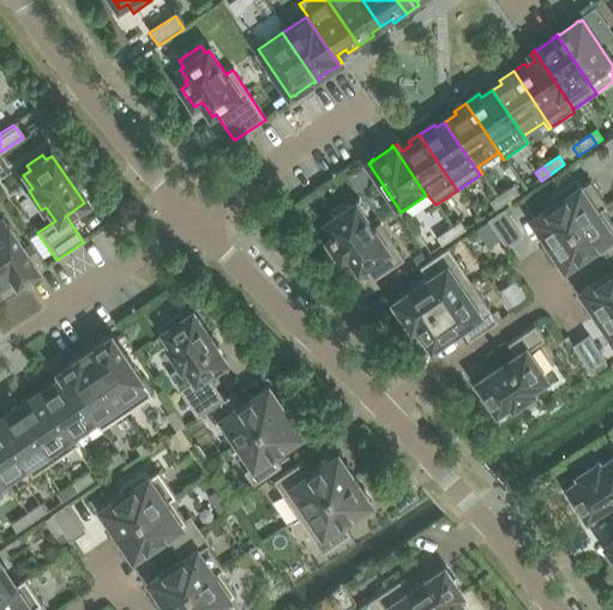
[(541,231),(539,233),(550,248),(604,212),(602,211),(607,207),(590,182),(581,188),(576,181),(551,198),(556,205),(534,221),(541,231)]
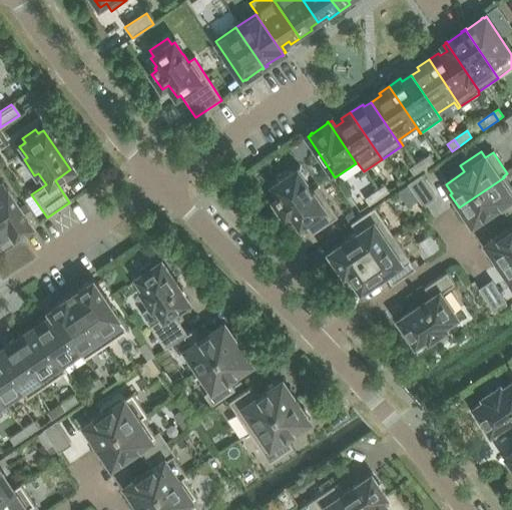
[(434,163),(429,156),(414,165),(419,173),(434,163)]
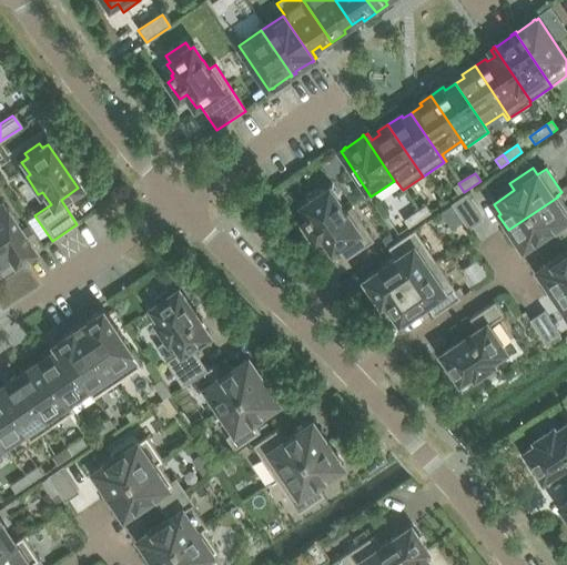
[(453,188),(458,195),(464,192),(458,183),(453,188)]
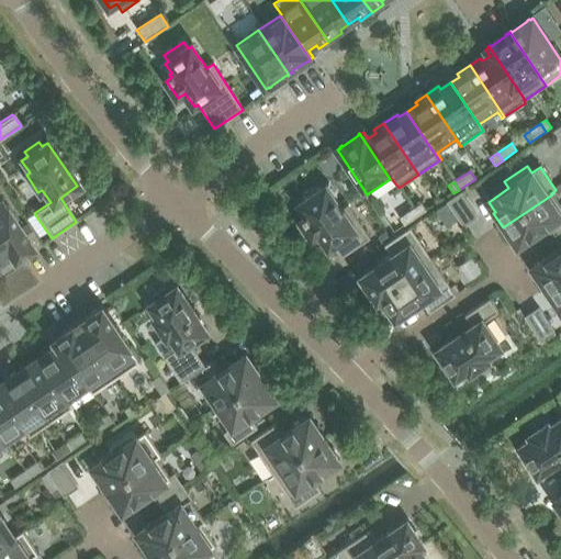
[(336,201),(335,201),(326,187),(300,204),(306,214),(304,215),(306,219),(301,222),(312,239),(320,234),(328,248),(333,245),(341,258),(370,239),(347,205),(341,210),(336,201)]
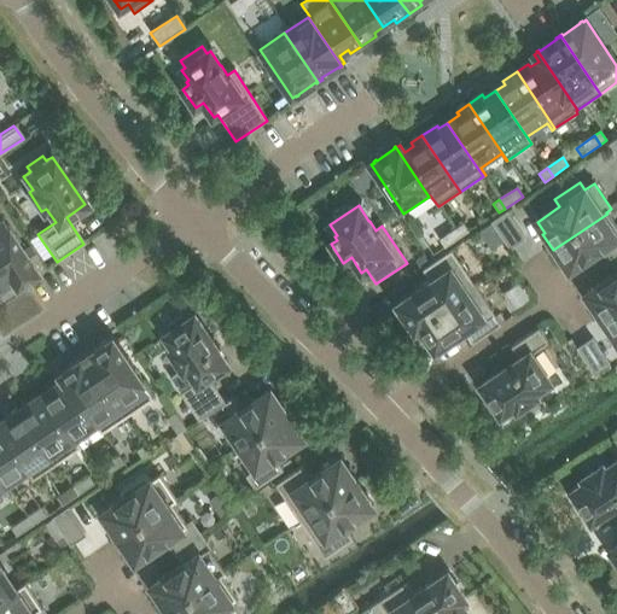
[(511,249),(524,239),(507,214),(493,223),(511,249)]
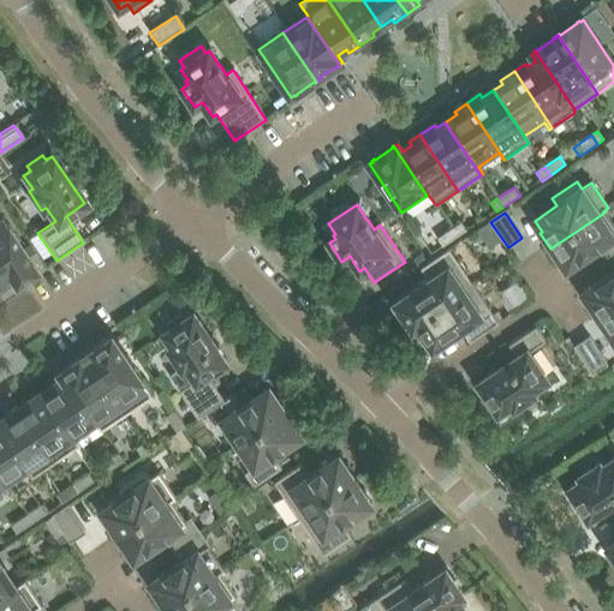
[(613,255),(613,226),(604,213),(550,249),(558,259),(560,257),(567,269),(597,247),(606,261),(613,255)]
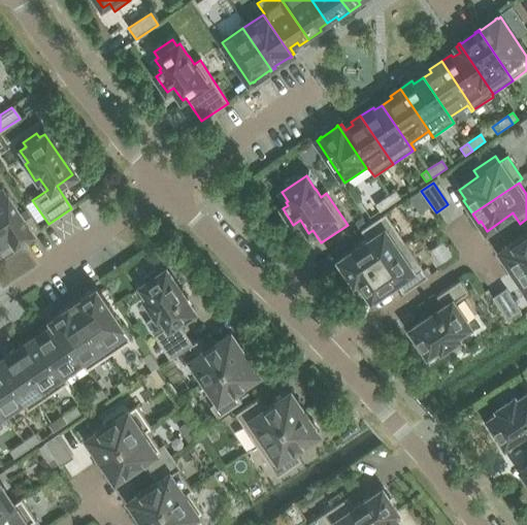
[(0,239),(2,242),(9,238),(12,242),(29,231),(0,189),(0,239)]
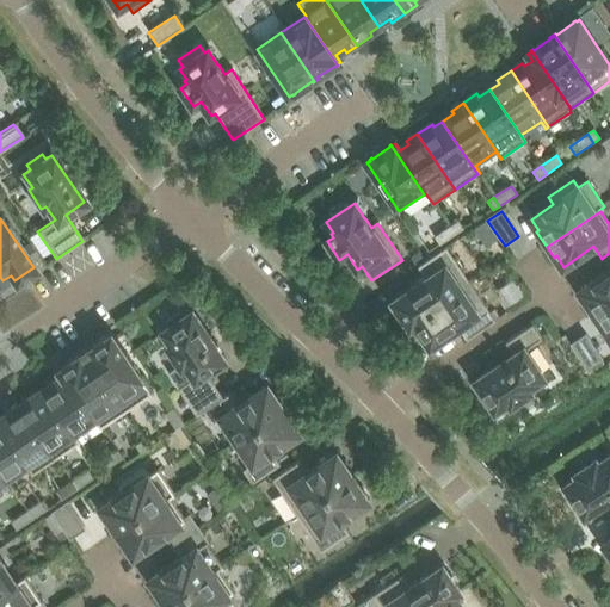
[(463,230),(457,222),(447,229),(453,237),(463,230)]
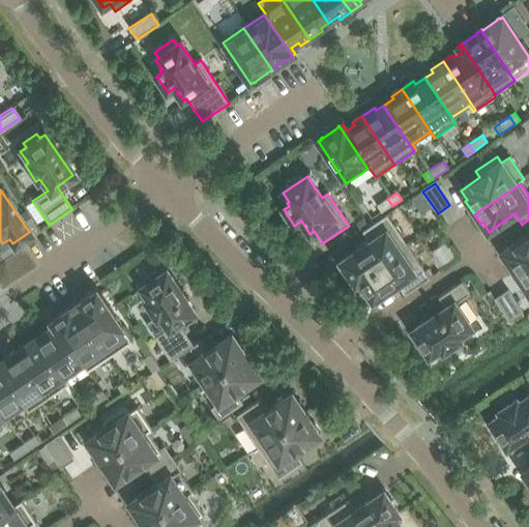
[(377,206),(381,213),(392,206),(387,199),(377,206)]
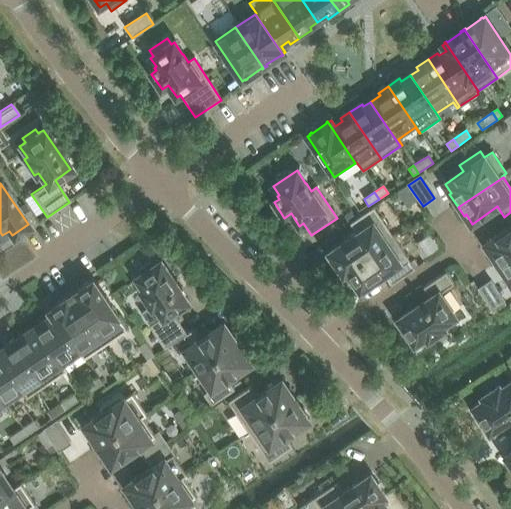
[(341,270),(342,272),(343,273),(394,239),(375,211),(374,208),(357,220),(350,224),(356,233),(344,242),(345,243),(330,253),(332,256),(331,256),(332,258),(333,257),(341,270)]
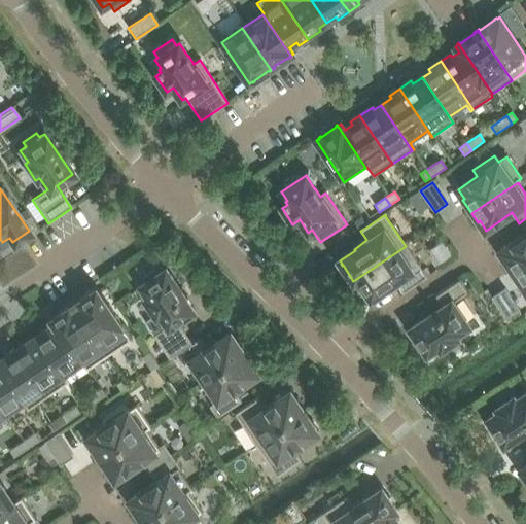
[(361,218),(354,223),(359,232),(360,231),(367,226),(361,218)]
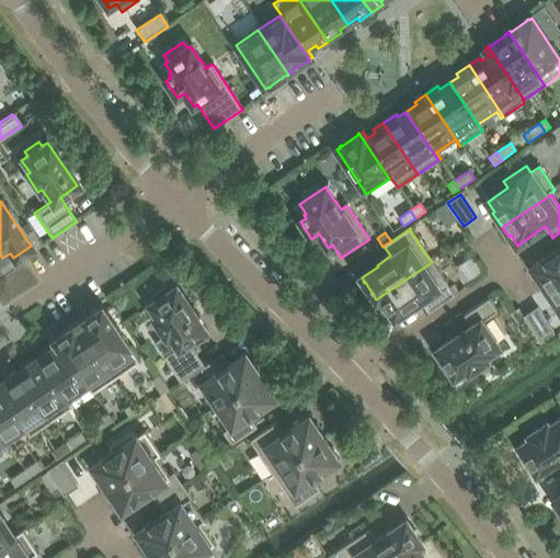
[(559,232),(552,238),(559,248),(533,268),(539,277),(537,279),(544,288),(559,276),(559,232)]
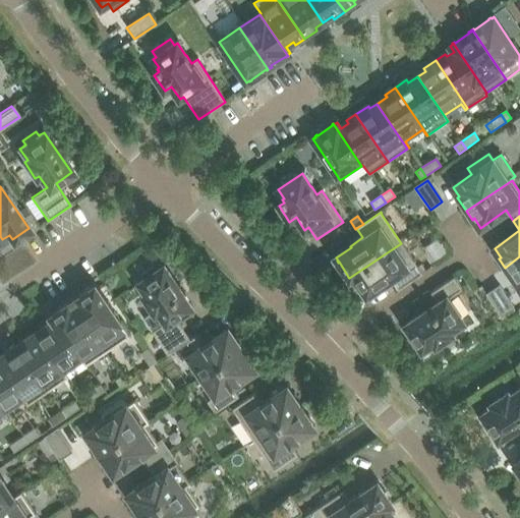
[(432,263),(446,253),(437,240),(423,249),(432,263)]
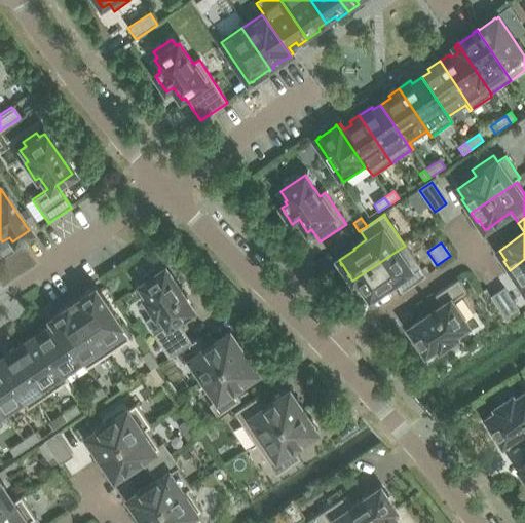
[(403,293),(426,276),(405,246),(352,281),(353,282),(358,279),(371,298),(381,291),(383,293),(396,284),(403,293)]
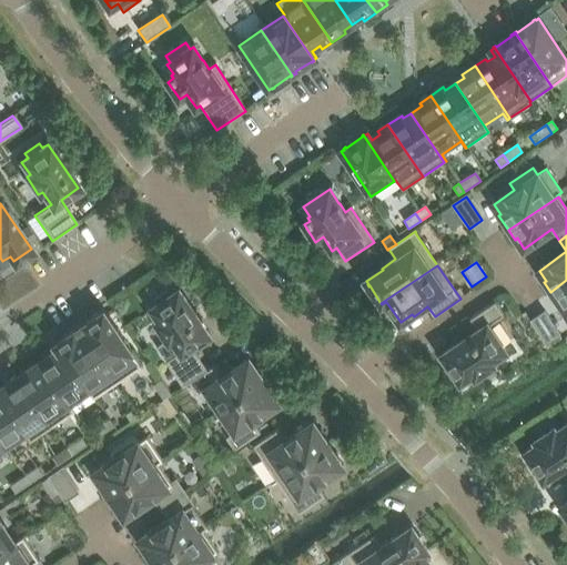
[(566,280),(550,292),(559,306),(562,305),(566,312),(566,280)]
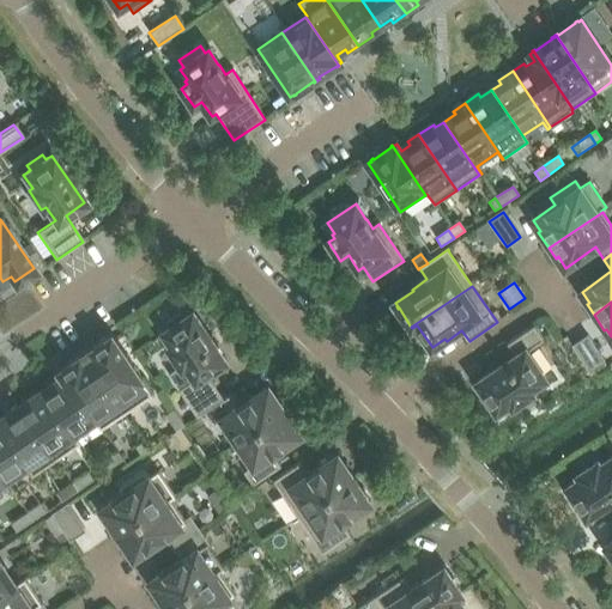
[(179,390),(198,418),(205,413),(224,400),(207,375),(225,361),(199,322),(193,314),(188,317),(187,318),(183,314),(168,323),(170,328),(169,329),(170,330),(164,333),(174,347),(170,349),(182,367),(187,365),(197,379),(179,390)]
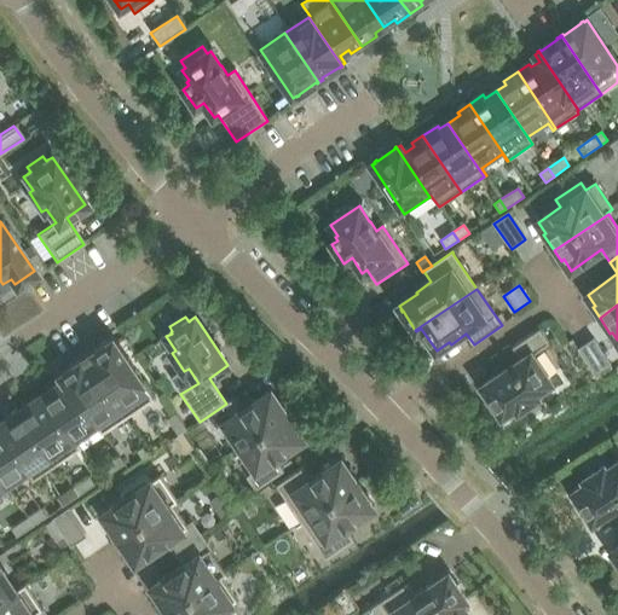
[(549,344),(539,330),(512,348),(521,360),(483,387),(486,392),(485,392),(486,393),(481,396),(492,412),(497,410),(498,411),(502,416),(515,406),(519,410),(537,398),(535,394),(550,383),(532,355),(549,344)]
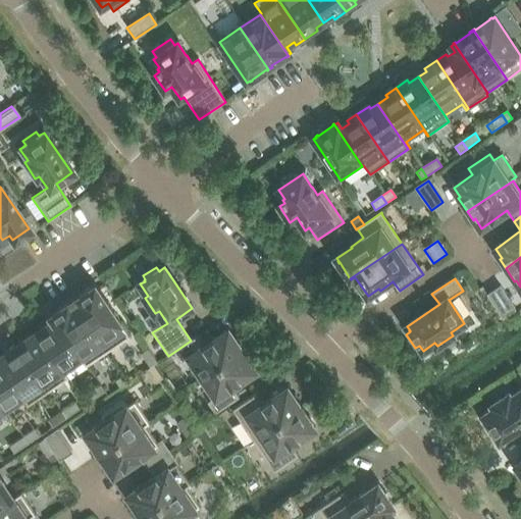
[(129,336),(96,287),(72,303),(106,353),(129,336)]
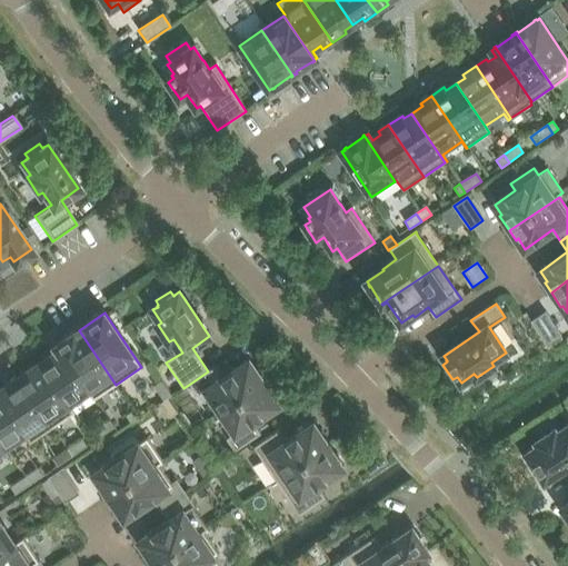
[(548,346),(561,337),(545,314),(532,321),(548,346)]
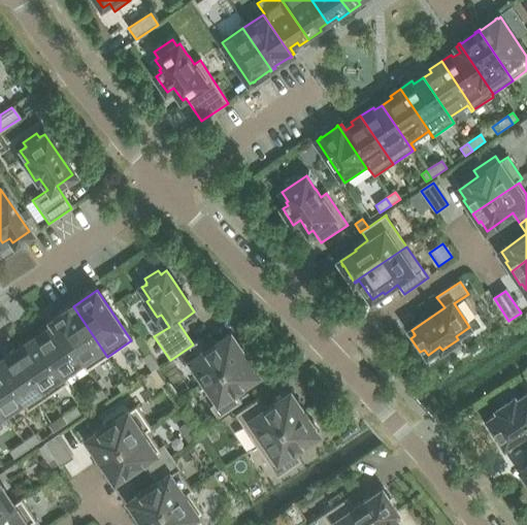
[(107,357),(73,306),(54,320),(88,370),(107,357)]
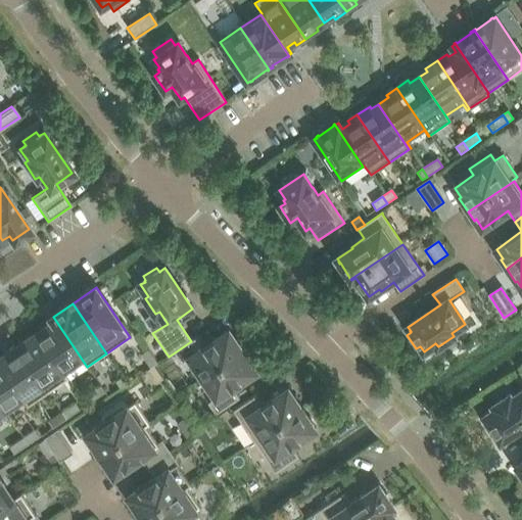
[(52,317),(55,322),(37,334),(67,379),(68,379),(63,371),(81,359),(86,367),(87,367),(53,317),(52,317)]
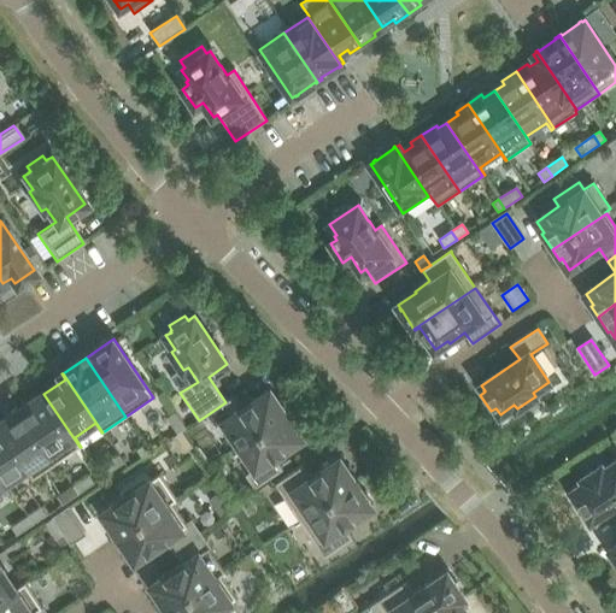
[(234,398),(226,402),(206,416),(215,429),(224,423),(240,446),(287,414),(280,404),(281,402),(279,400),(277,401),(270,390),(253,402),(253,401),(242,408),(242,410),(234,398)]
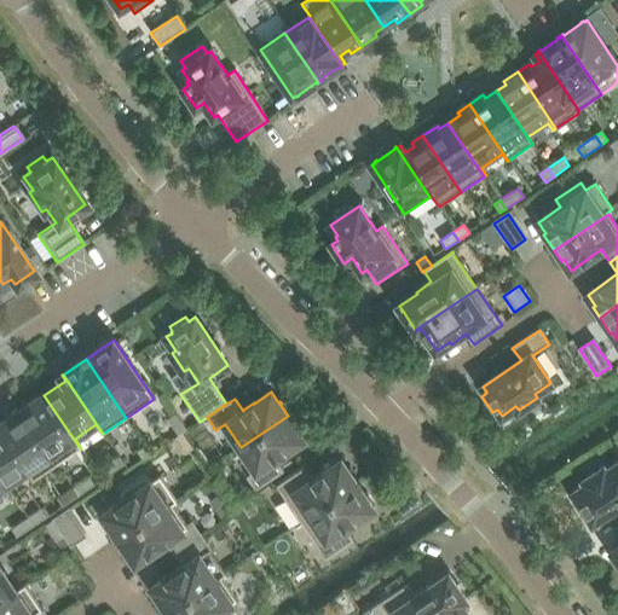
[(80,448),(44,395),(21,411),(57,464),(80,448)]
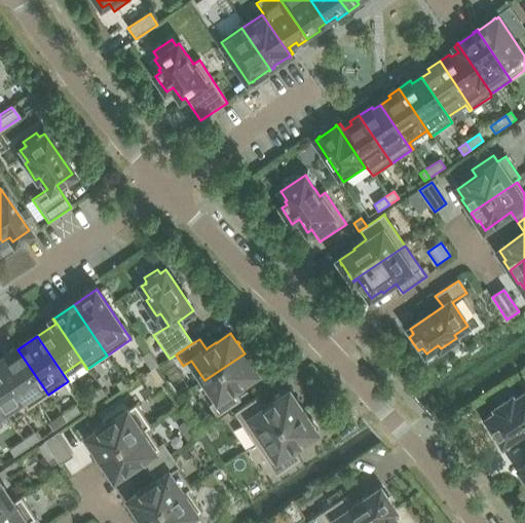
[(48,395),(17,349),(0,360),(0,365),(29,408),(48,395)]
